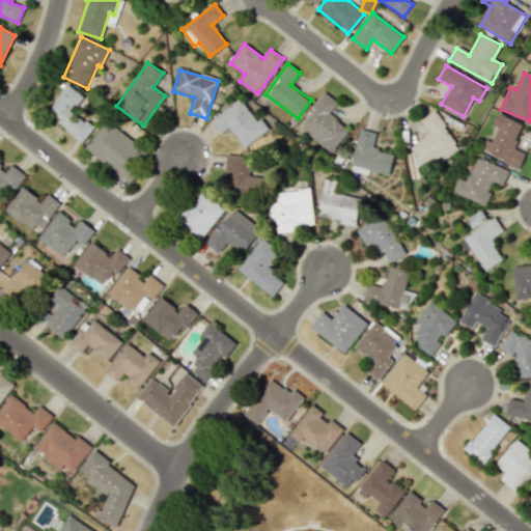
[(83,95),(66,84),(46,113),(84,141),(93,128),(72,112),(83,95)]
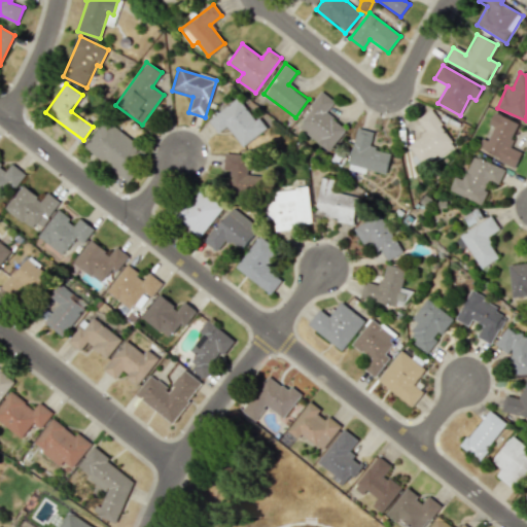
[(296,128),(330,151),(347,129),(325,113),(335,101),(322,92),(296,128)]
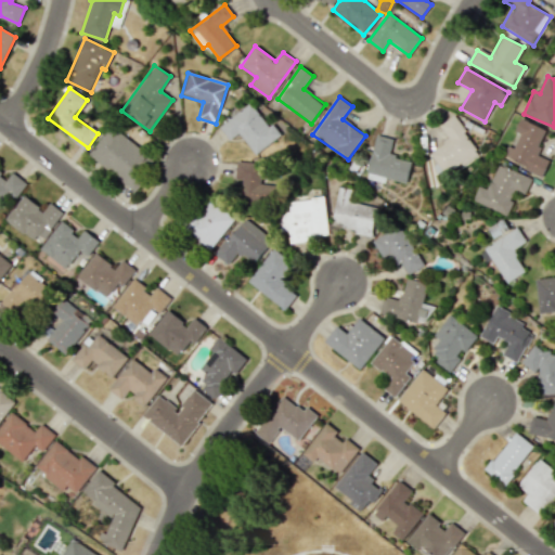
[(280,137),(250,102),(219,127),(230,140),(239,133),(257,155),(280,137)]
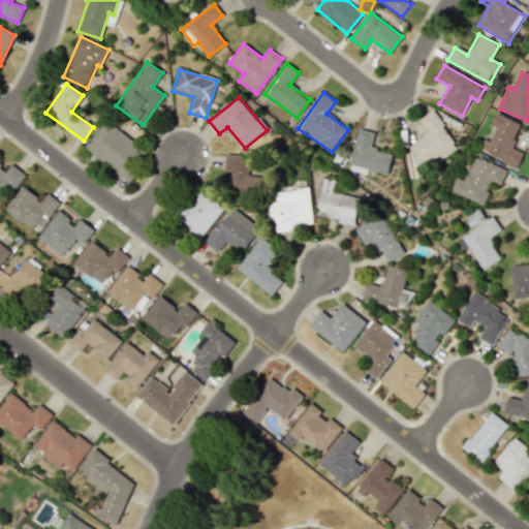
[(428,134),(411,144),(424,166),(456,148),(435,110),(418,118),(428,134)]
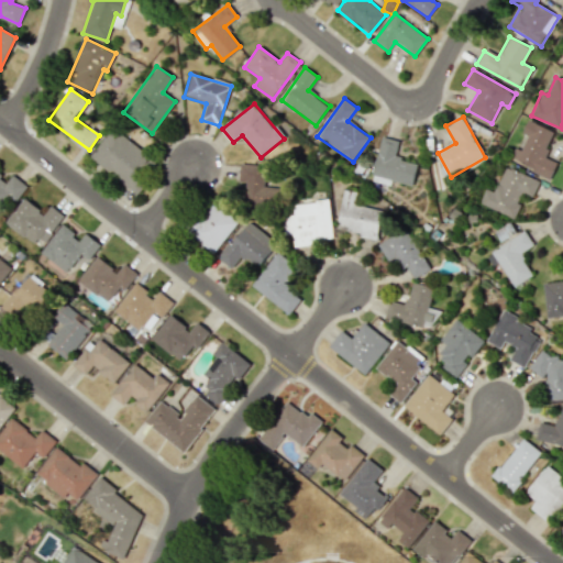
[(553,130),(527,120),(522,134),(527,135),(521,150),(515,147),(509,162),(550,177),(556,162),(543,157),(553,130)]
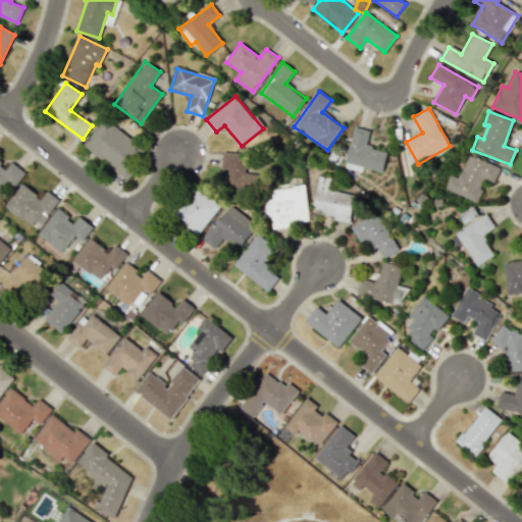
[(124,178),(146,151),(104,118),(84,146),(124,178)]
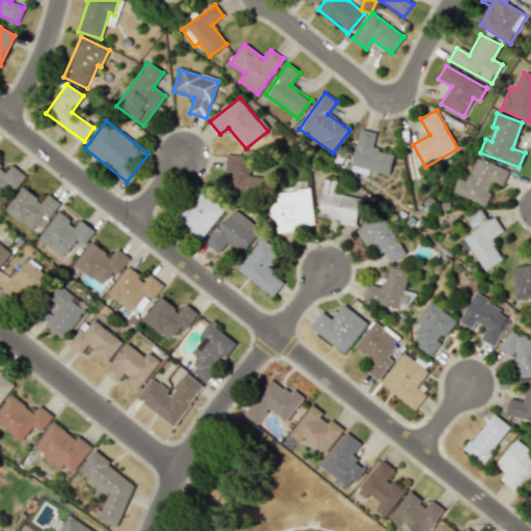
[(225,171),(232,172),(230,188),(255,190),(258,156),(226,154),(225,171)]
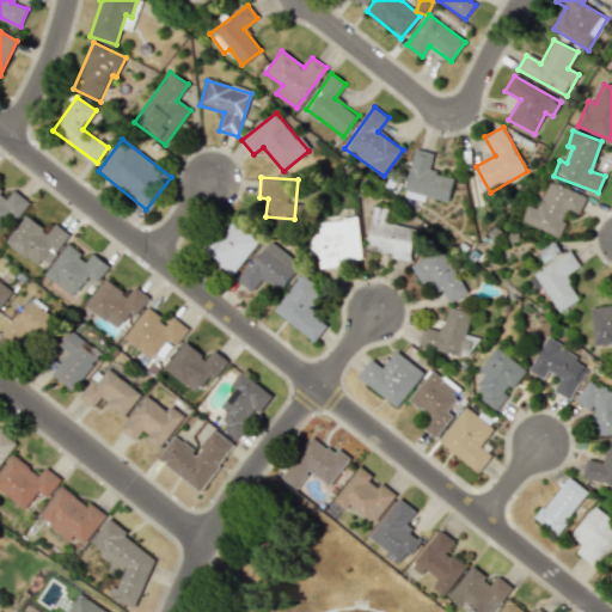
[(537,208),(527,204),(520,221),(560,238),(567,221),(561,219),(565,208),(579,214),(586,196),(549,181),(537,208)]
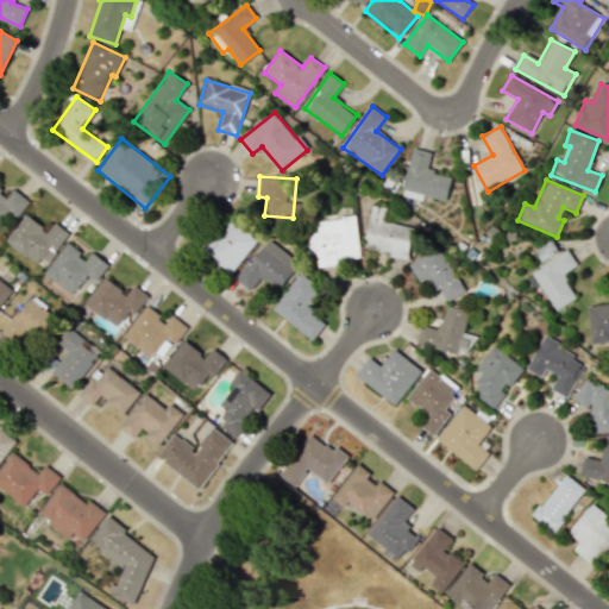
[(0,221),(7,212),(17,219),(30,201),(13,189),(8,195),(0,189),(0,221)]
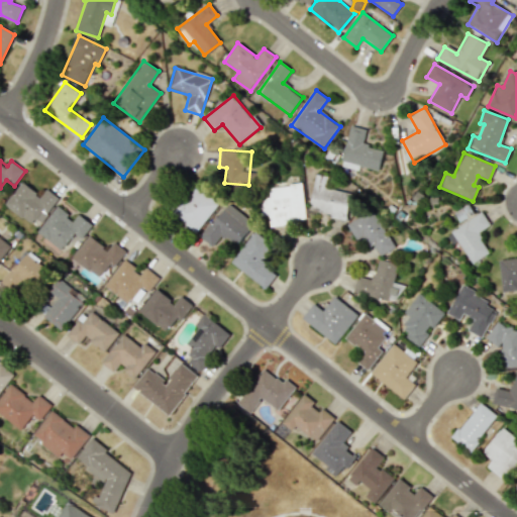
[(347,218),(351,193),(324,188),(326,176),(316,174),(309,212),(347,218)]
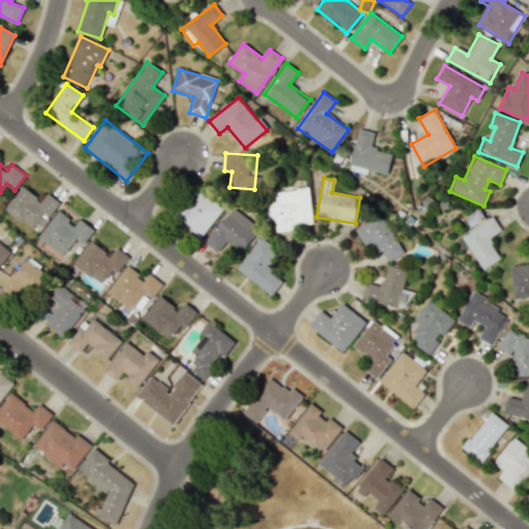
[(48,193),(41,201),(23,186),(4,208),(30,229),(35,223),(40,227),(60,204),(48,193)]
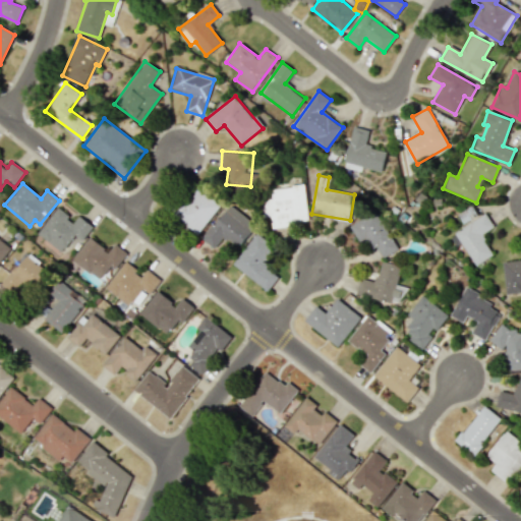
[(171,215),(197,235),(221,206),(194,185),(171,215)]
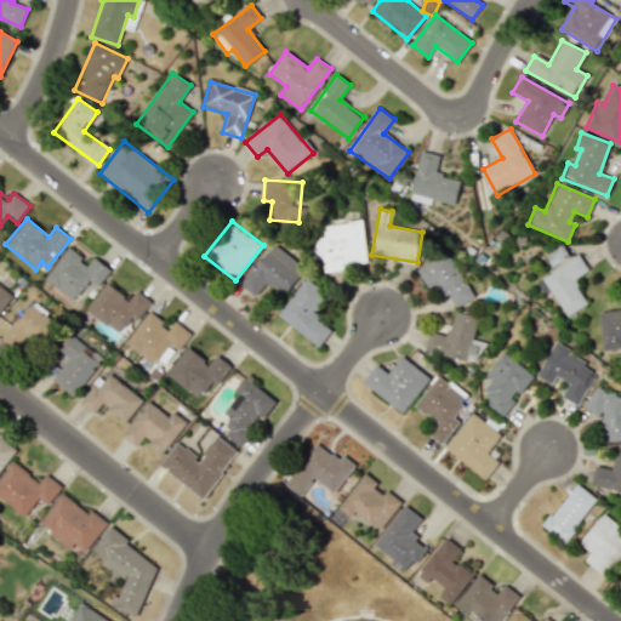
[(324,237),(313,238),(314,258),(324,258),(325,271),(368,266),(364,221),(323,224),(324,237)]
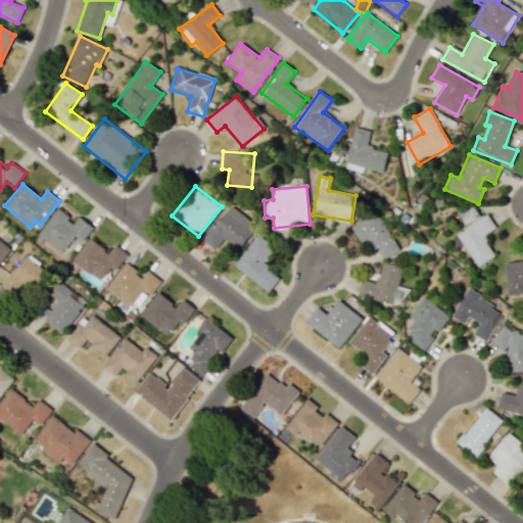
[(256,225),(229,205),(203,241),(216,250),(225,238),(240,248),(256,225)]
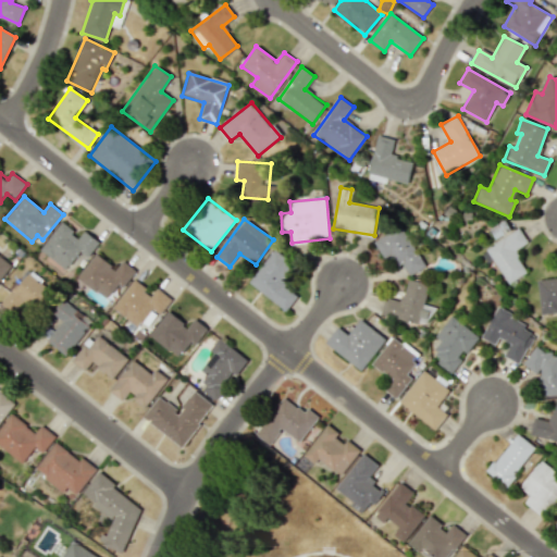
[(87,257),(99,243),(85,231),(81,237),(61,222),(39,249),(65,270),(81,251),(87,257)]
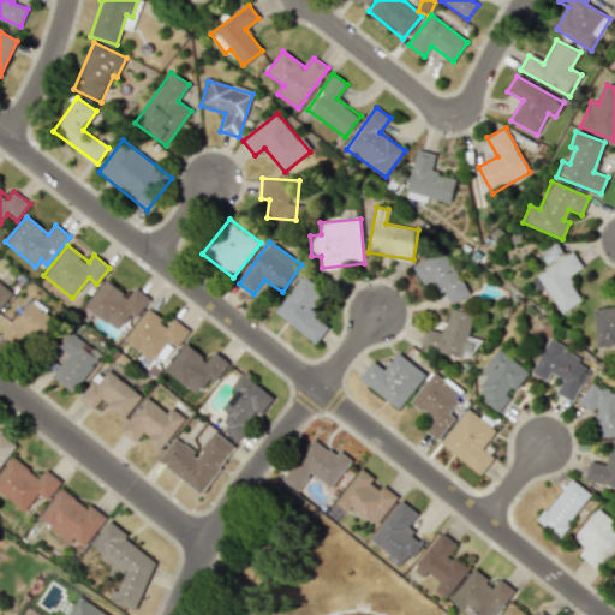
[(423,286),(430,281),(437,296),(443,292),(452,305),(470,294),(443,248),(412,267),(423,286)]
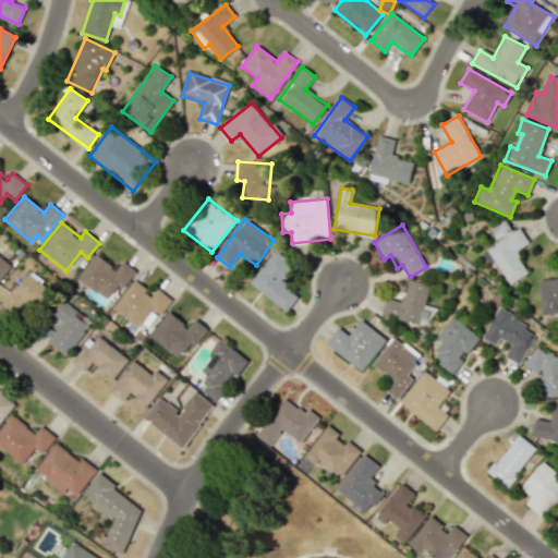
[(507,284),(528,274),(516,251),(529,244),(521,229),(487,247),(507,284)]
